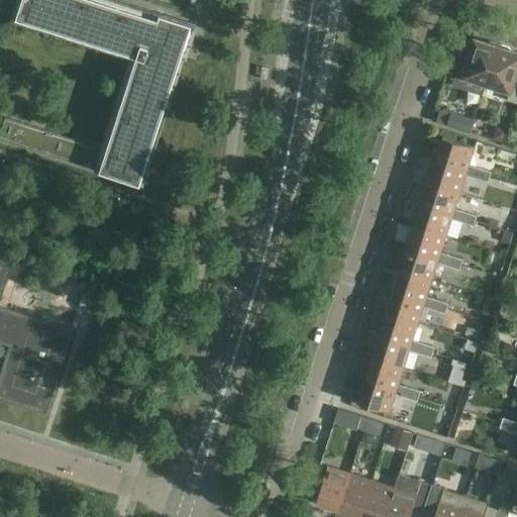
[(33,16),(32,22),(55,29),(57,24),(72,29),(70,34),(93,41),(95,36),(109,41),(108,46),(131,54),(131,52),(136,53),(99,170),(134,181),(139,165),(144,167),(152,143),(146,141),(151,127),(157,128),(165,105),(159,104),(164,89),(169,91),(189,29),(143,15),(143,13),(102,0),(20,0),(17,11),(33,16)]
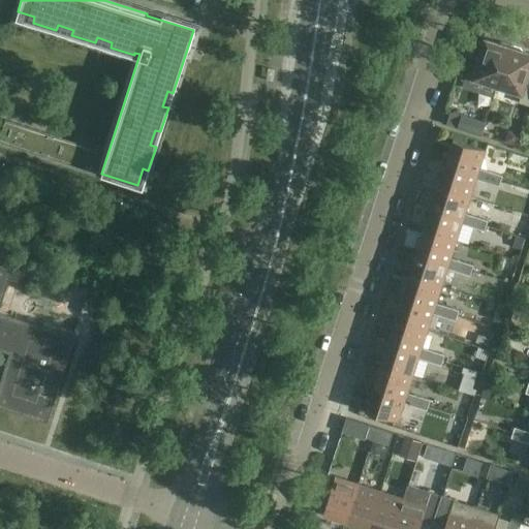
[(497,86),(509,45),(501,42),(496,43),(485,39),(472,78),(497,86)]
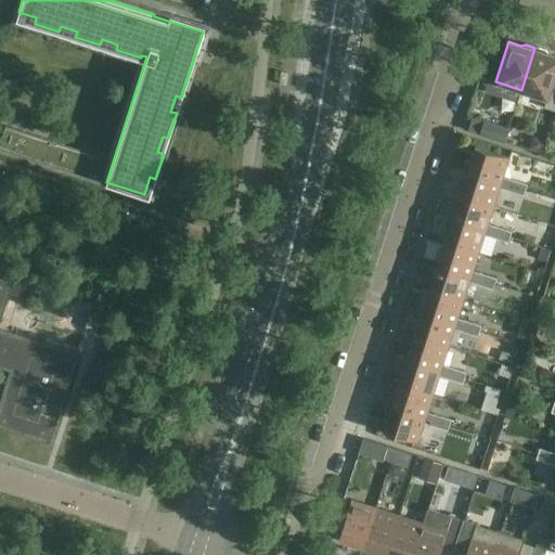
[(543,107),(554,111),(554,82),(552,82),(554,72),(554,56),(547,54),(544,51),(534,48),(521,90),(546,98),(543,107)]
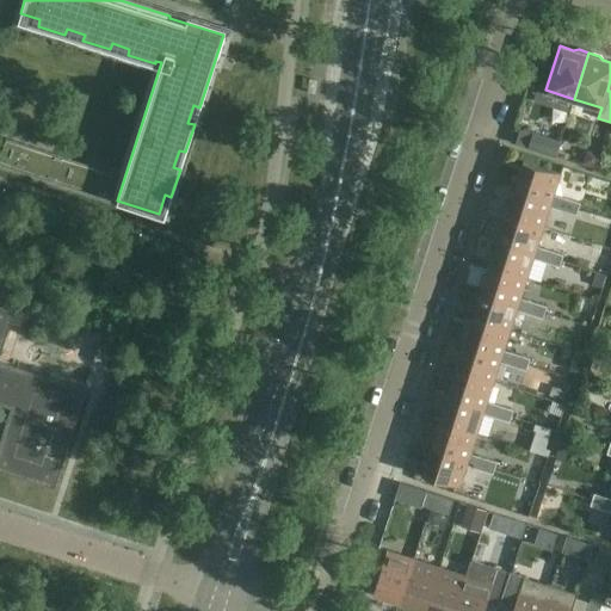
[(528,148),(555,158),(560,142),(532,134),(528,148)]
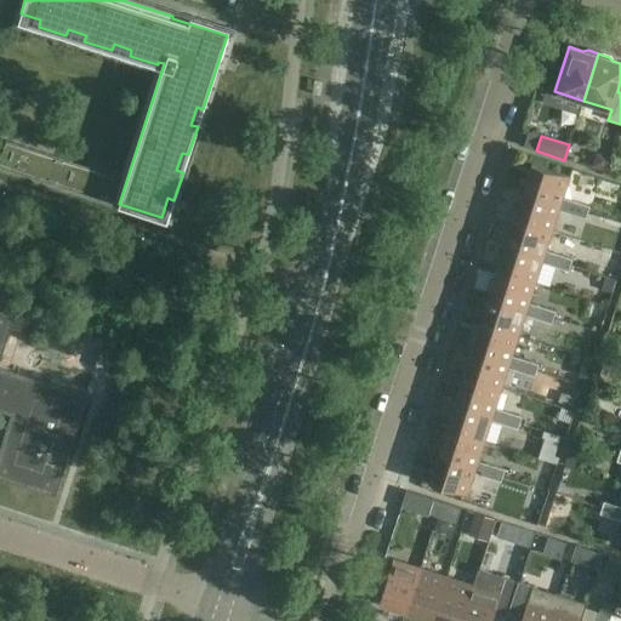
[(6,141),(0,158),(0,165),(109,201),(118,177),(6,141)]
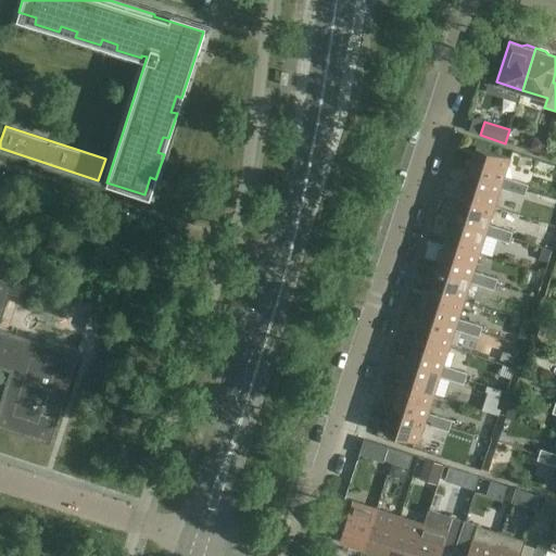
[(539,139),(534,141),(532,149),(542,152),(545,141),(539,139)]
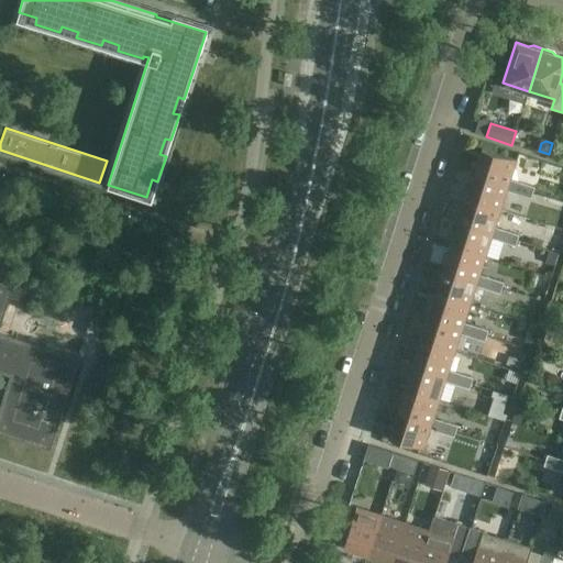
[(474,174),(508,185),(516,161),(482,150),(474,174)]
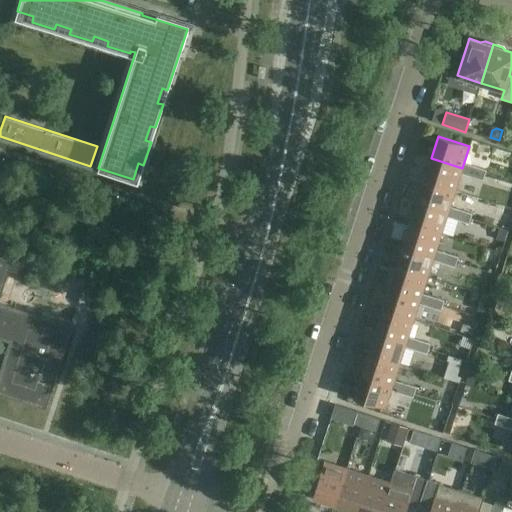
[(431,158),(424,180),(455,190),(462,168),(431,158)]
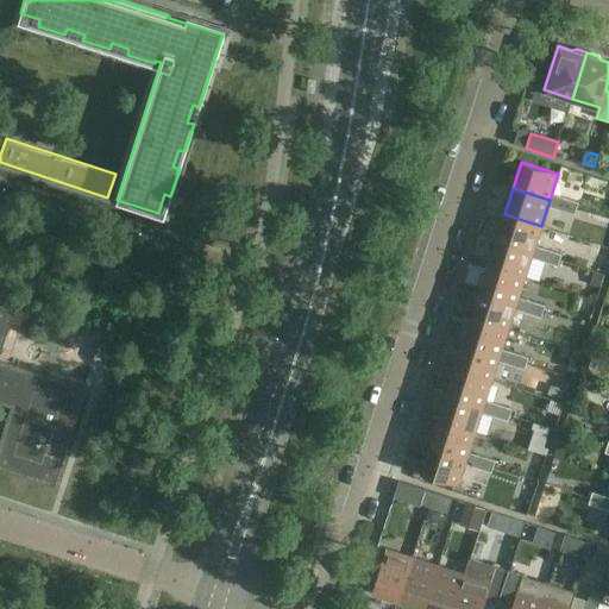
[(564,212),(569,199),(559,196),(554,208),(564,212)]
